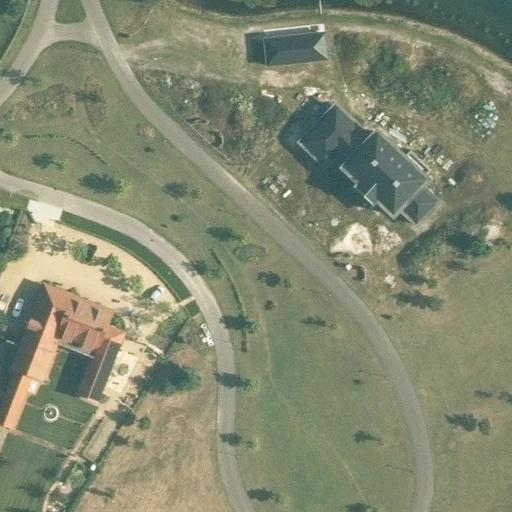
[(278,30),(279,36),(324,29),(323,23),(278,30)]
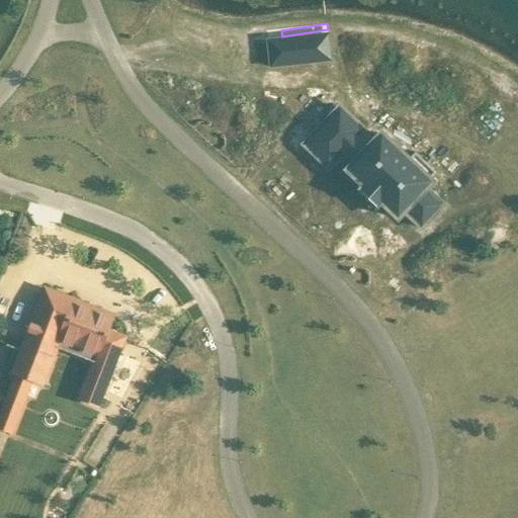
[(287,45),(269,47),(268,39),(267,39),(270,66),(290,64),(290,60),(309,58),(309,61),(330,59),(327,32),(326,32),(327,39),(309,42),(308,34),(286,37),(287,45)]
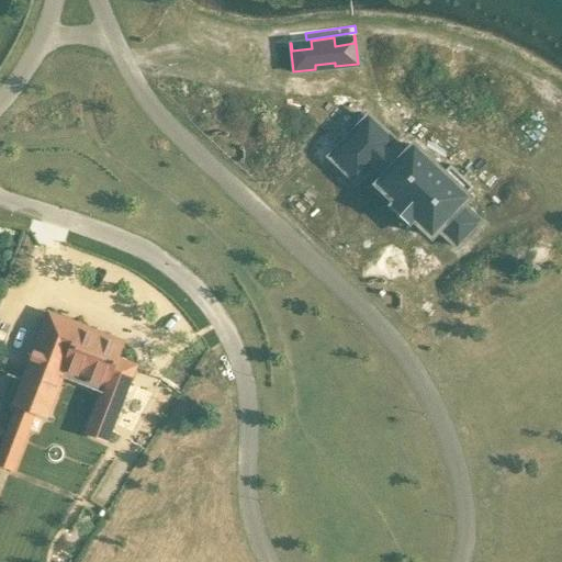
[(450,166),(427,145),(420,153),(391,125),(379,137),(367,125),(371,120),(346,96),(308,136),(334,160),(349,144),(361,156),(355,164),(373,181),(371,184),(388,200),(391,197),(409,214),(416,208),(435,225),(458,202),(438,183),(446,176),(444,173),(450,166)]
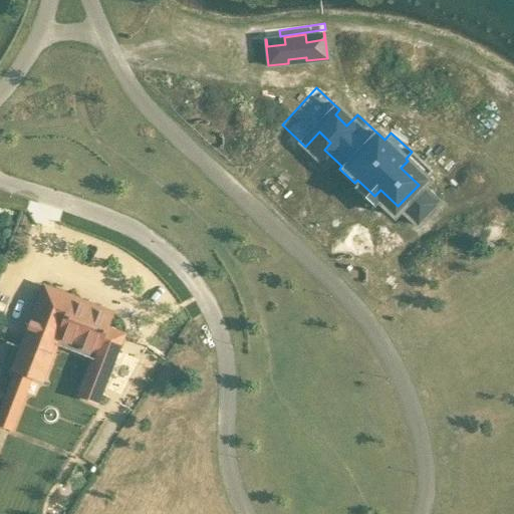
[(434,179),(426,188),(436,196),(444,186),(434,179)]
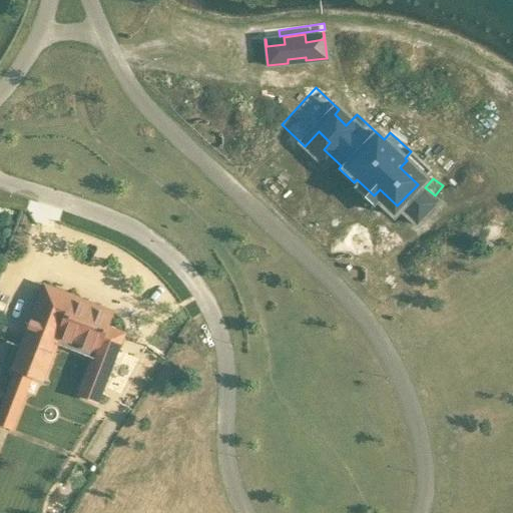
[(15,371),(0,409),(0,424),(10,428),(30,377),(42,381),(56,345),(93,359),(79,395),(97,402),(123,335),(107,328),(113,313),(45,287),(13,370),(15,371)]
